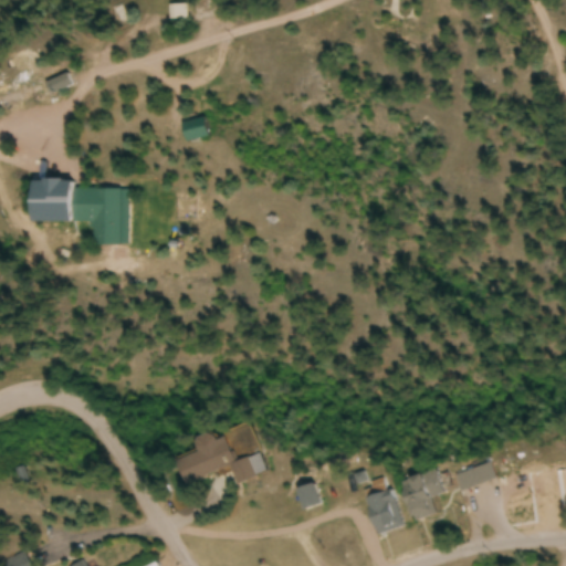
[(181,125),(185,144),(208,139),(205,121),(181,125)]
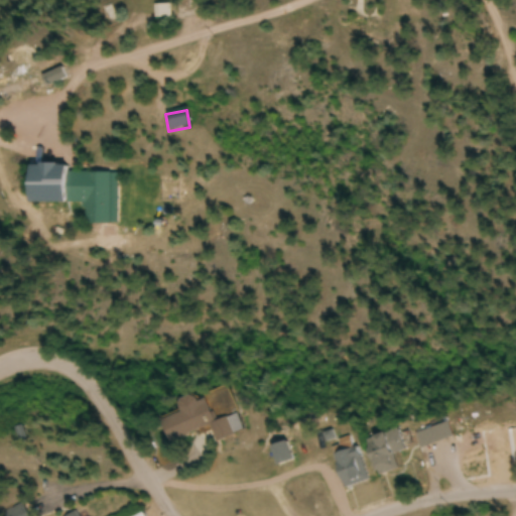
[(117,172),(66,171),(66,203),(85,203),(85,224),(117,225),(117,172)]
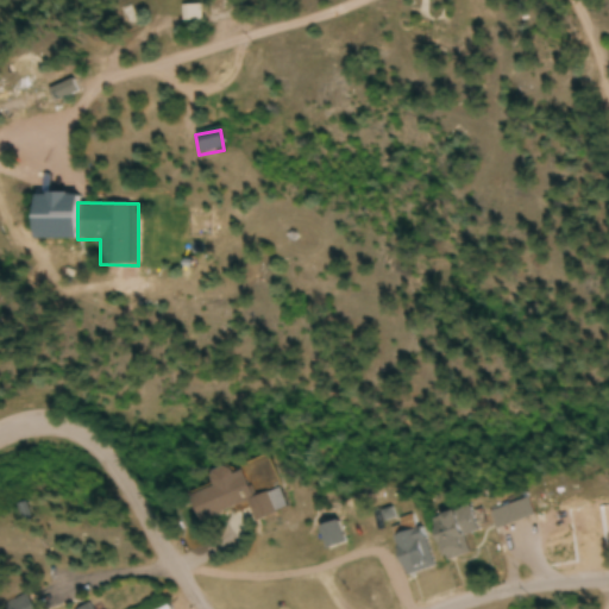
[(288,510),(281,489),(252,500),(243,472),(230,476),(226,466),(207,473),(213,489),(188,497),(196,522),(249,503),(255,521),(288,510)]
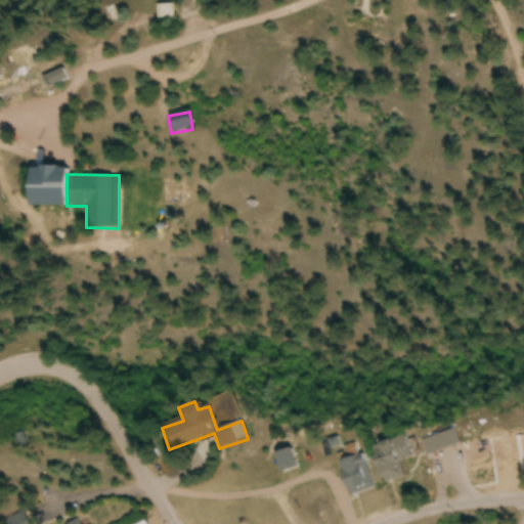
[(460,444),(453,429),(421,442),(428,457),(460,444)]
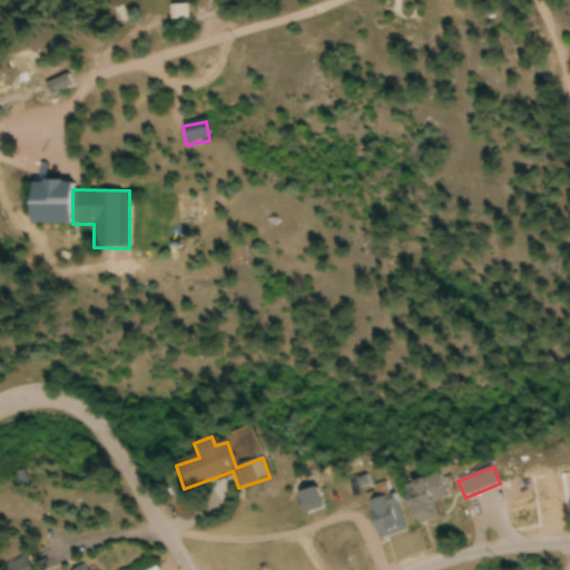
[(435,521),(431,502),(446,499),(442,477),(405,483),(413,526),(435,521)]
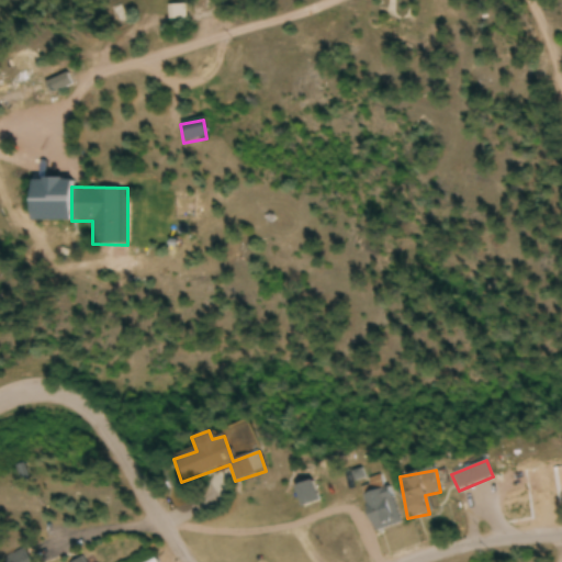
[(303,507),(317,501),(311,482),(296,489),(303,507)]
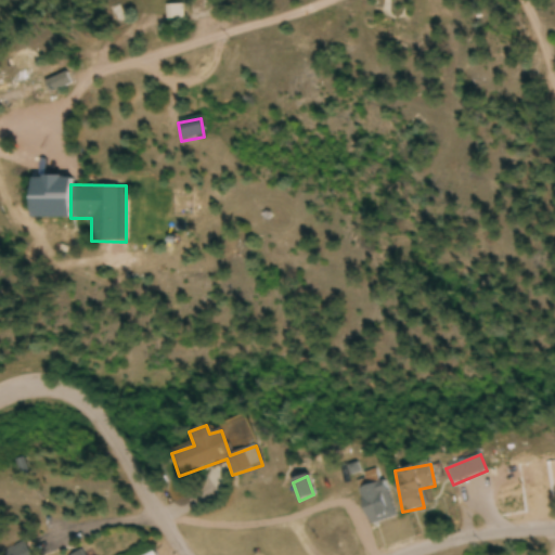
[(370,526),(395,518),(384,481),(359,489),(370,526)]
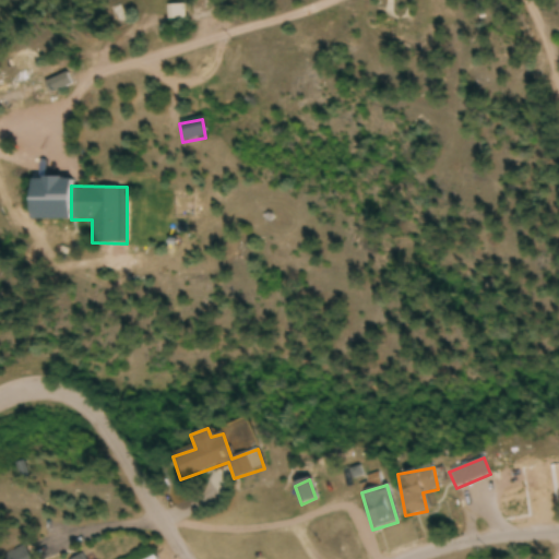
[(28,558),(24,547),(2,556),(3,558),(28,558)]
